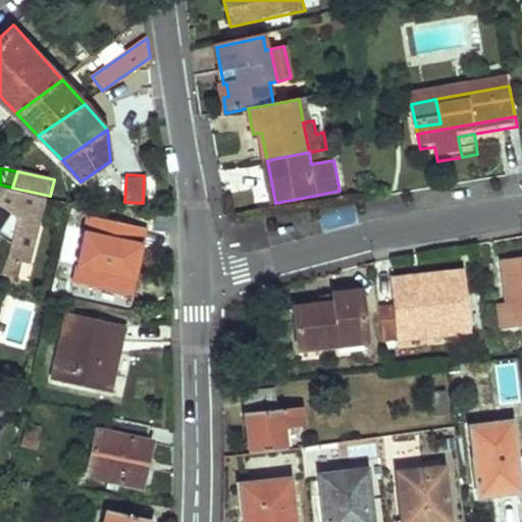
[(50,196),(12,188),(0,185),(0,228),(14,236),(10,256),(16,257),(16,261),(24,263),(25,260),(33,261),(50,196)]
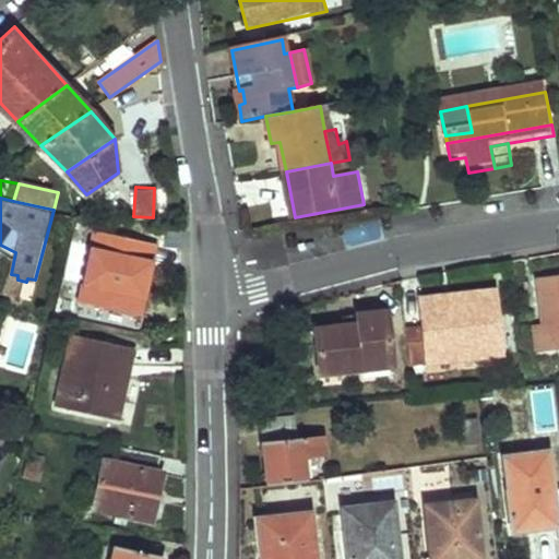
[(142,317),(157,245),(91,230),(75,301),(142,317)]
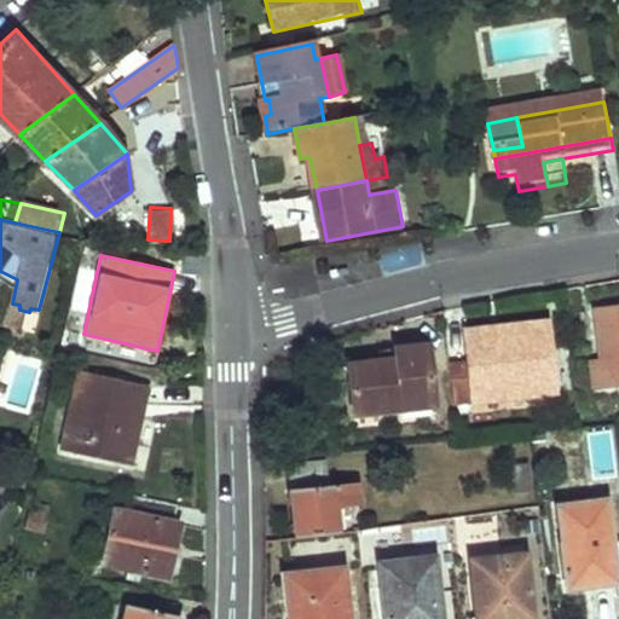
[(0,319),(25,327),(29,312),(19,310),(19,305),(12,304),(1,300),(0,305),(0,319)]
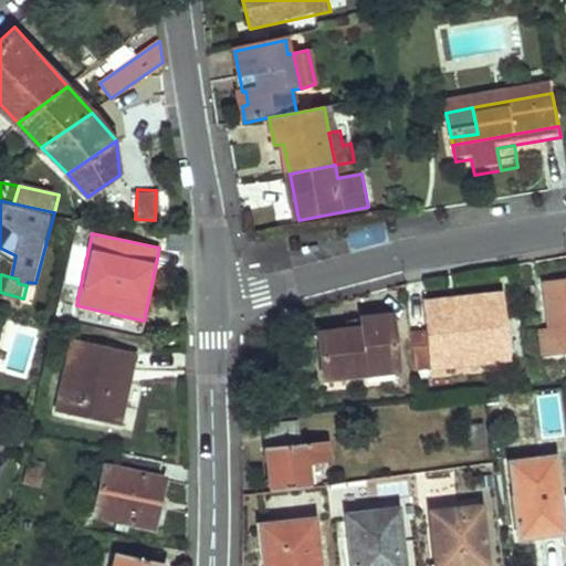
[(565,283),(536,286),(541,322),(545,322),(549,356),(565,353),(565,283)]
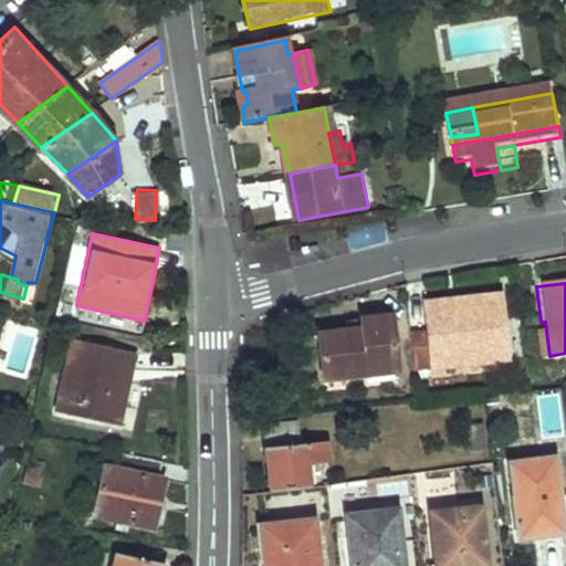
[(494,297),(456,302),(457,311),(425,315),(427,336),(410,338),(415,374),(503,363),(494,297)]
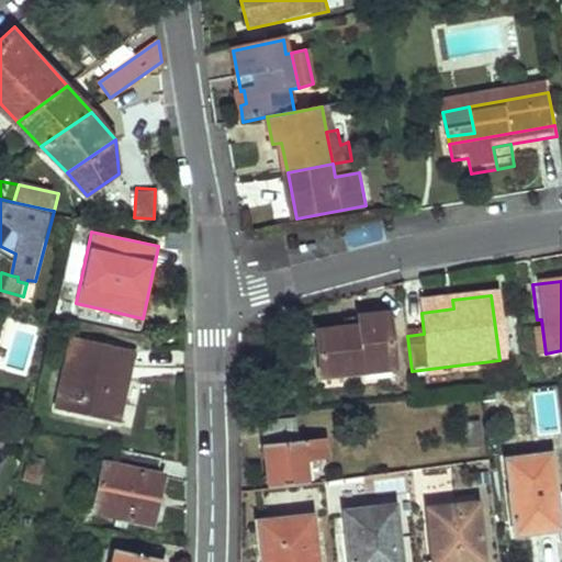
[(453,308),(452,300),(420,304),(422,313),(453,308)]
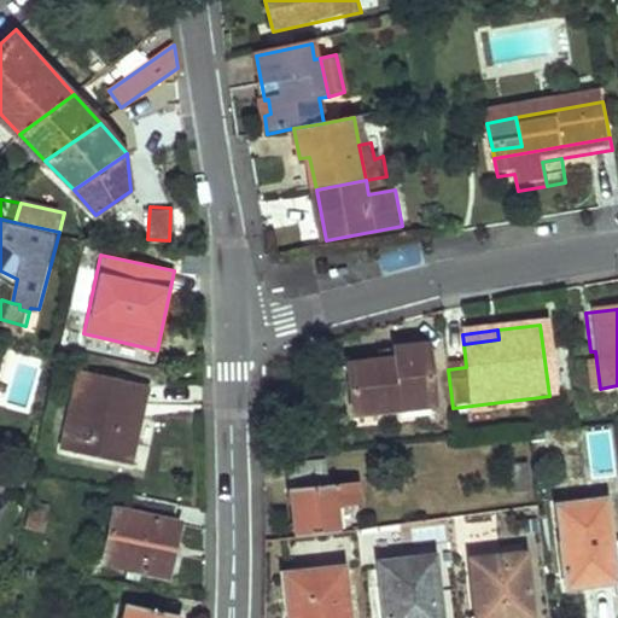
[(395,365),(348,371),(355,421),(432,412),(424,348),(392,351),(395,365)]
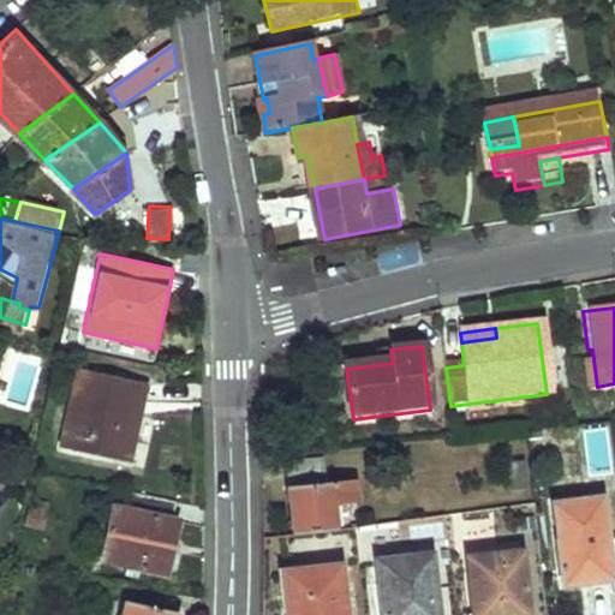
[(587,350),(579,352),(584,388),(597,387),(592,350),(587,350)]
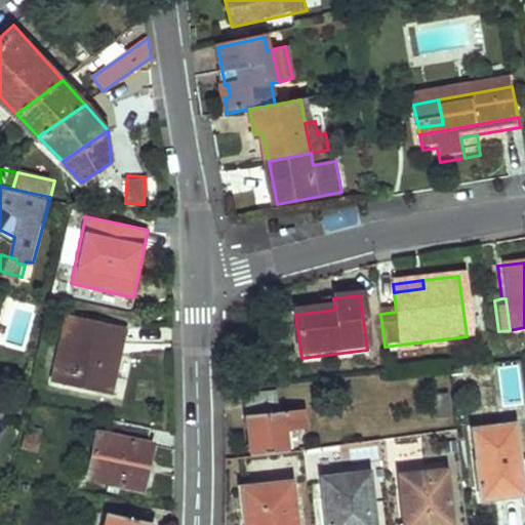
[(126,328),(65,315),(49,381),(112,395),(126,328)]
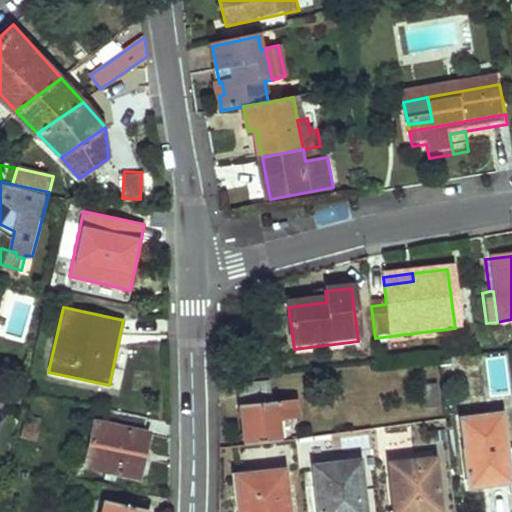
[(424,409),(439,409),(438,383),(423,384),(424,409)]
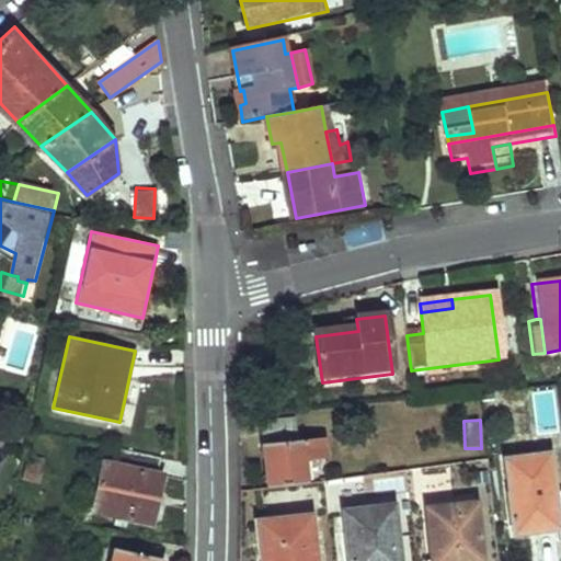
[(294,423),(262,427),(267,490),(306,484),(302,460),(327,457),(324,438),(296,442),(294,423)]
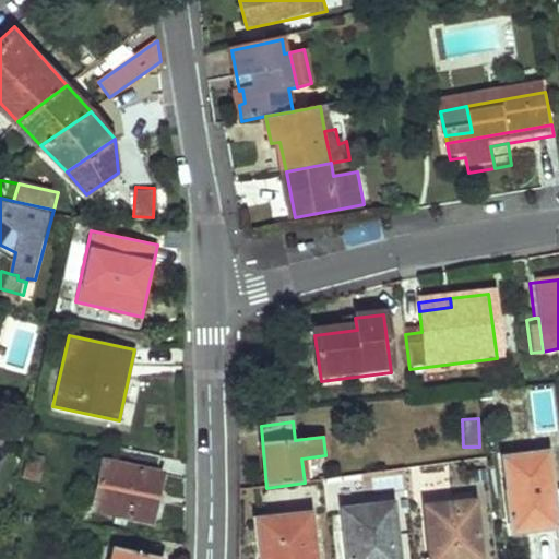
[(108,440),(105,454),(92,503),(151,519),(163,468),(157,467),(162,453),(108,440)]
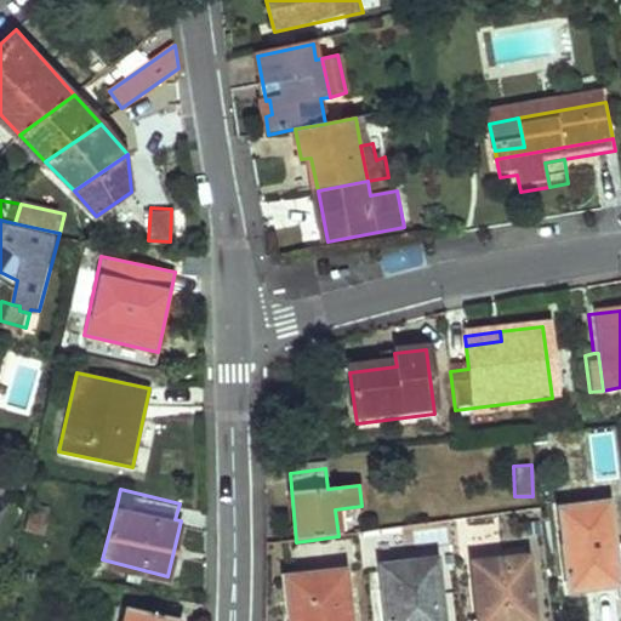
[(607,501),(556,507),(567,591),(616,586),(607,501)]
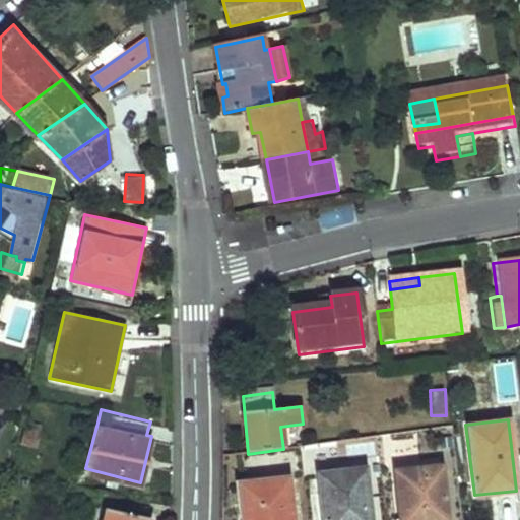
[(42,427),(25,424),(22,436),(40,440),(42,427)]
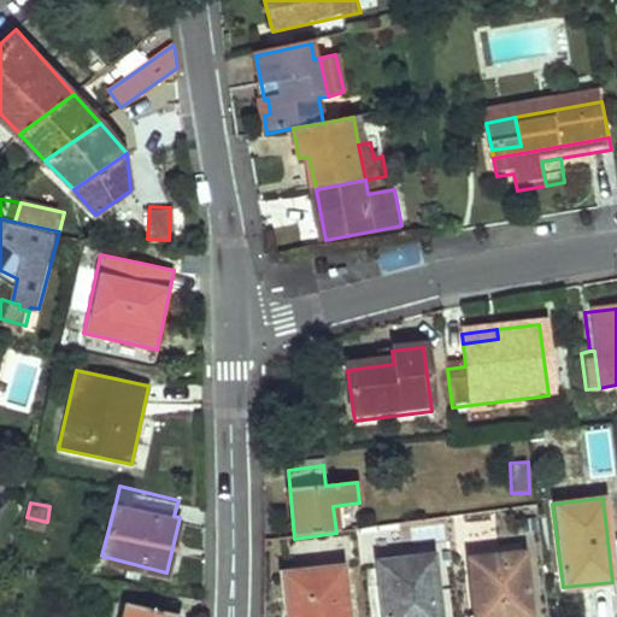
[(517,554),(464,563),(471,616),(494,616),(527,612),(517,554)]
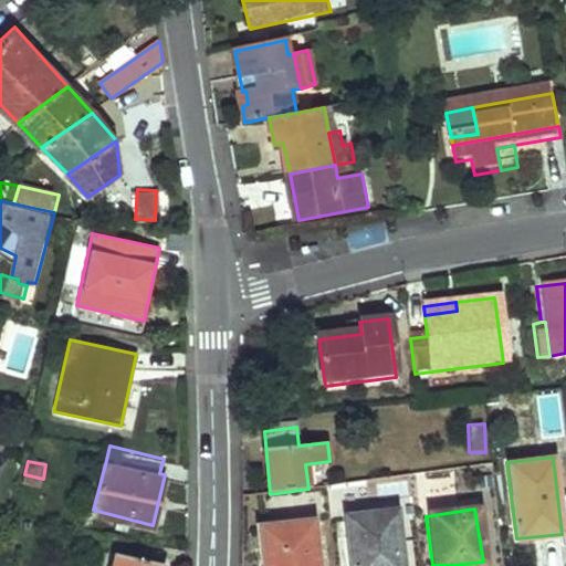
[(402,565),(396,511),(347,517),(353,565),(402,565)]
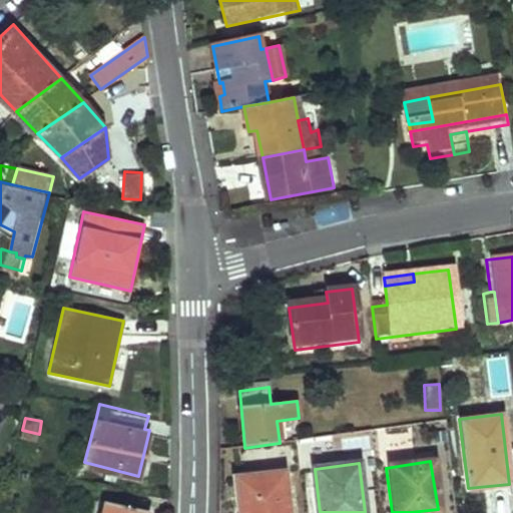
[(293,512),(289,474),(245,480),(247,496),(243,496),(245,512),(293,512)]
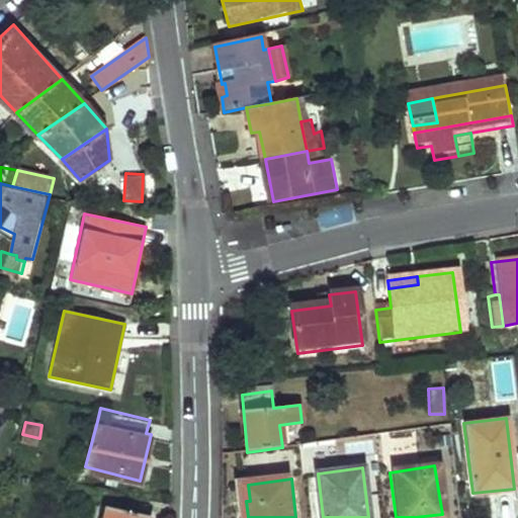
[(150,517),(152,512),(106,503),(102,517),(150,517)]
